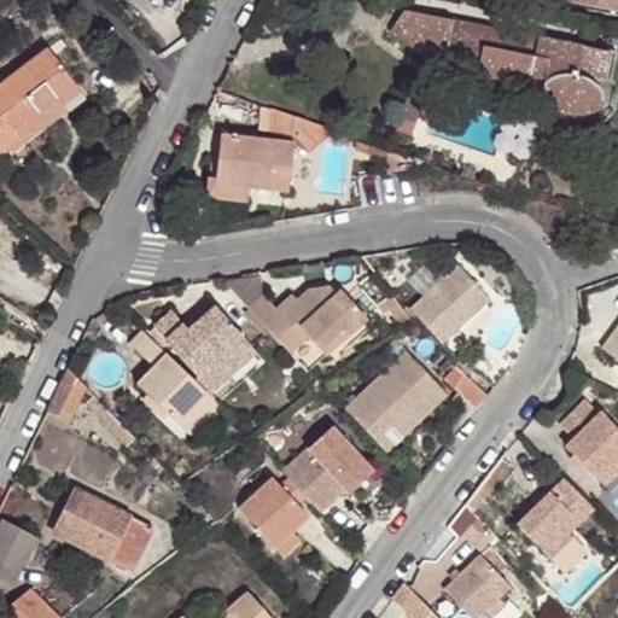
[(617,0),(563,0),(563,3),(617,12),(617,0)]
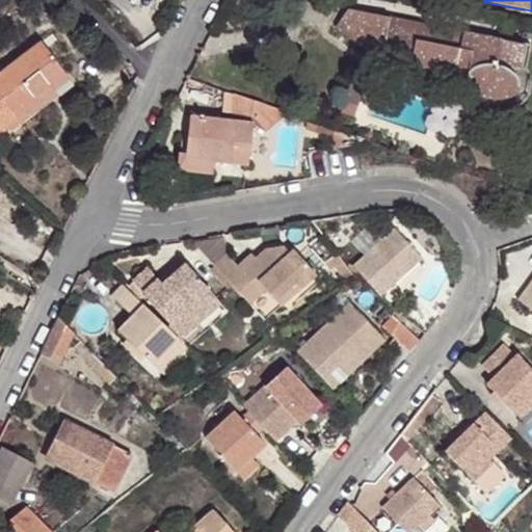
[(348,9),(336,27),(381,58),(411,65),(410,71),(463,81),(469,89),(477,95),(485,99),(496,101),(506,99),(515,96),(517,92),(520,87),(526,46),(348,9)]
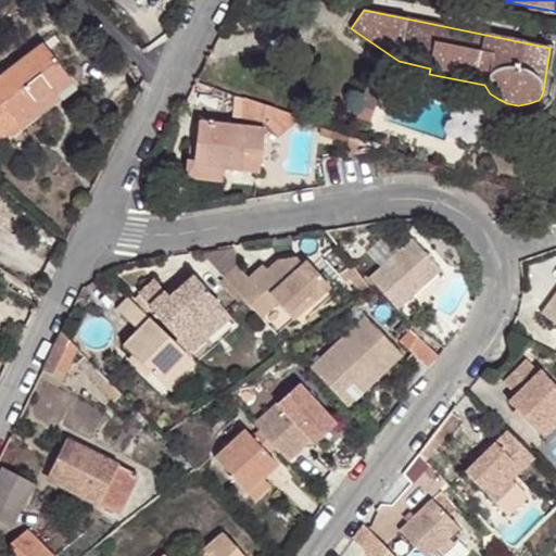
[(38,112),(51,103),(75,86),(49,48),(0,80),(0,146),(20,133),(10,119),(34,104),(38,112)]
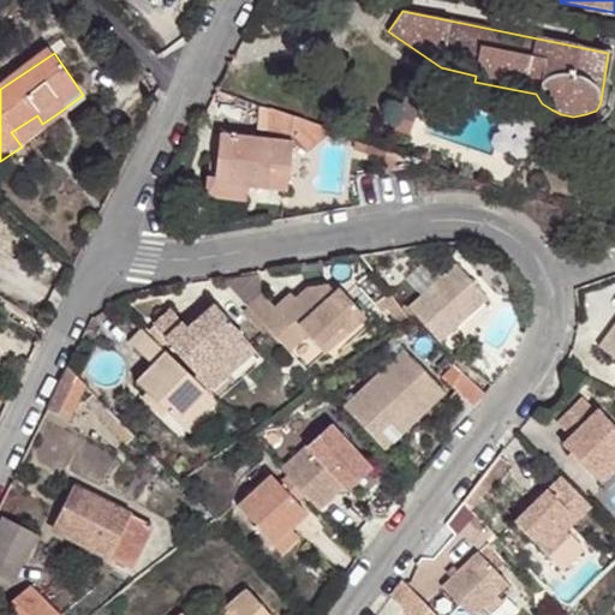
[(614,53),(608,53),(601,101),(611,103),(614,78),(614,53)]
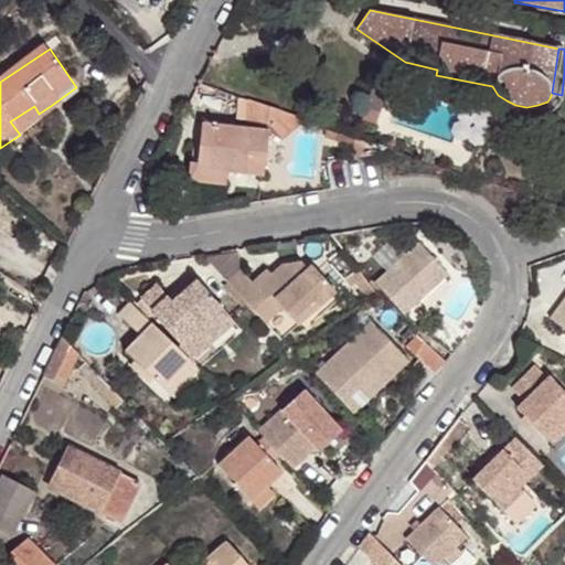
[(436,75),(434,85),(487,95),(492,86),(436,75)]
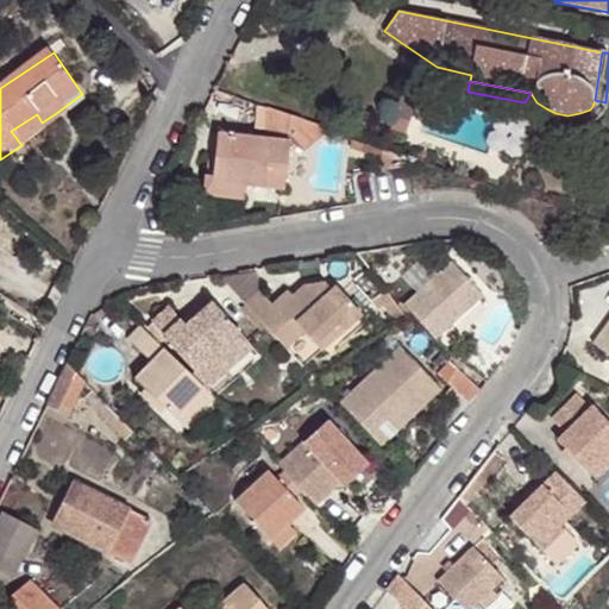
[(405,87),(394,115),(410,121),(420,93),(405,87)]
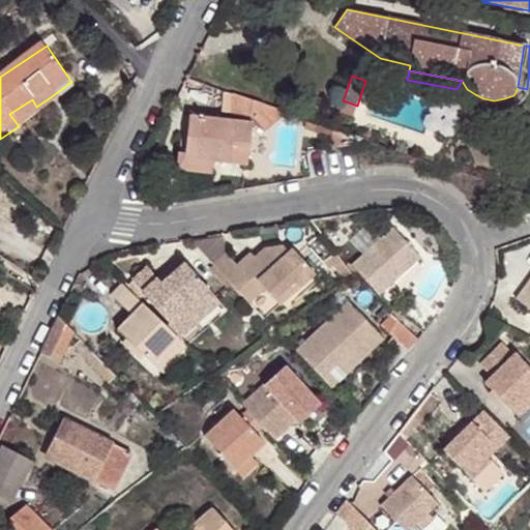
[(524,97),(527,89),(518,87),(516,92),(513,95),(504,98),(494,100),(483,98),(475,94),(467,89),(462,81),(457,89),(460,95),(470,102),(481,108),(495,110),(507,108),(519,104),(524,97)]
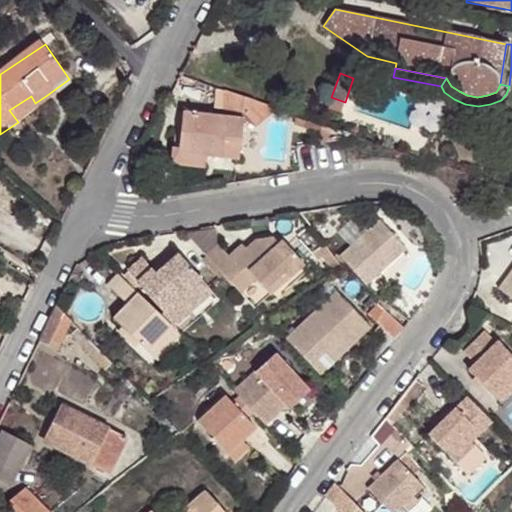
[(275,108),(224,91),(223,116),(182,113),(181,129),(178,158),(206,161),(206,156),(240,159),(243,120),(255,127),(275,108)]
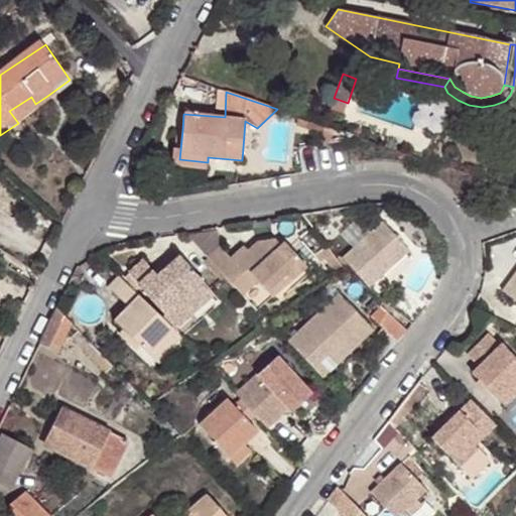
[(47,96),(35,104),(31,97),(9,111),(18,123),(51,102),(47,96)]
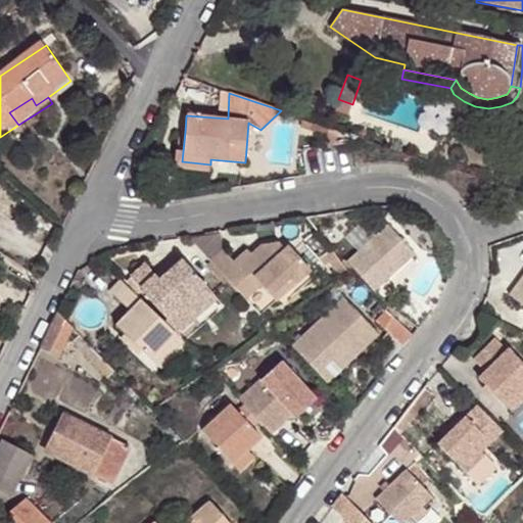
[(180,131),(176,165),(182,167),(182,161),(185,132),(180,131)]
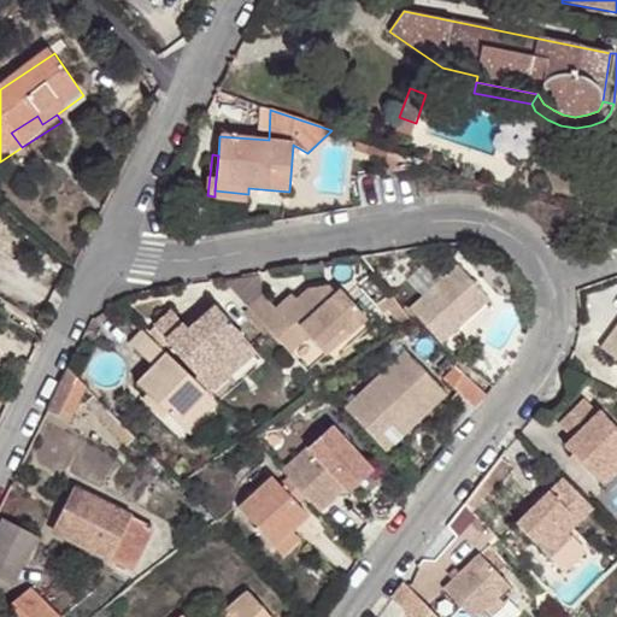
[(215,191),(215,197),(247,200),(248,194),(215,191)]
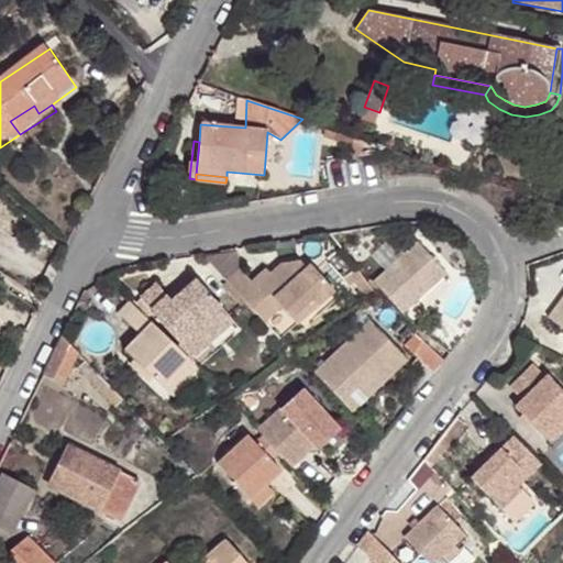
[(373,282),(403,315),(446,274),(418,242),(373,282)]
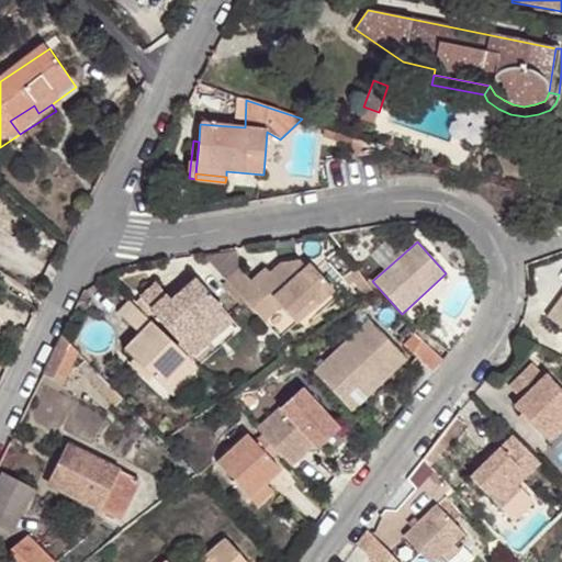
[(226,281),(263,323),(281,306),(291,318),(313,299),(318,305),(334,291),(310,263),(306,267),(300,261),(280,265),(270,273),(268,274),(265,271),(253,282),(251,281),(240,269),(226,281)]
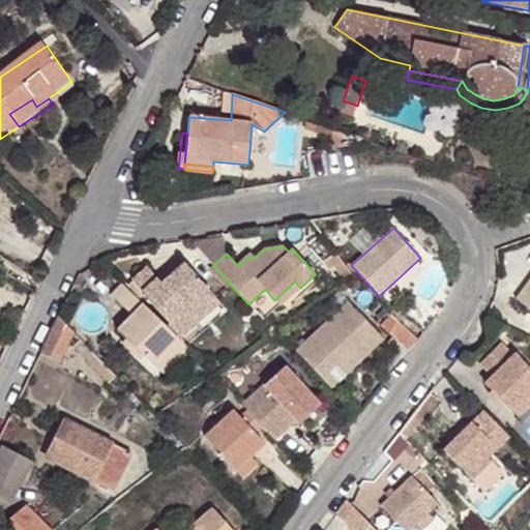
[(335,253),(323,263),(328,270),(334,266),(342,261),(335,253)]
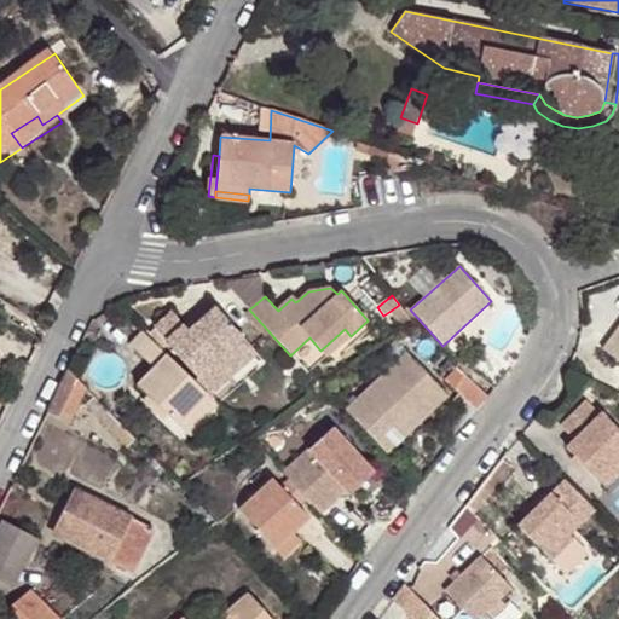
[(293,296),(277,310),(278,311),(291,299),(295,302),(298,301),(293,296)]
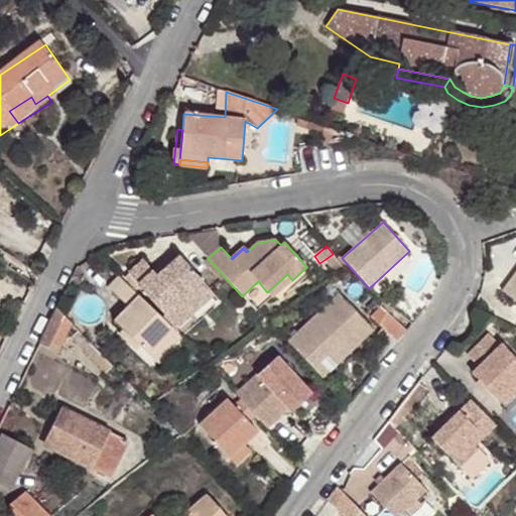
[(171,253),(152,270),(157,276),(176,259),(171,253)]
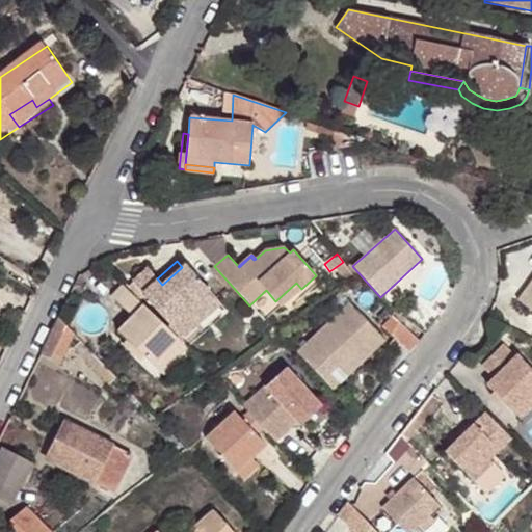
[(352,273),(343,262),(336,267),(345,280),(352,273)]
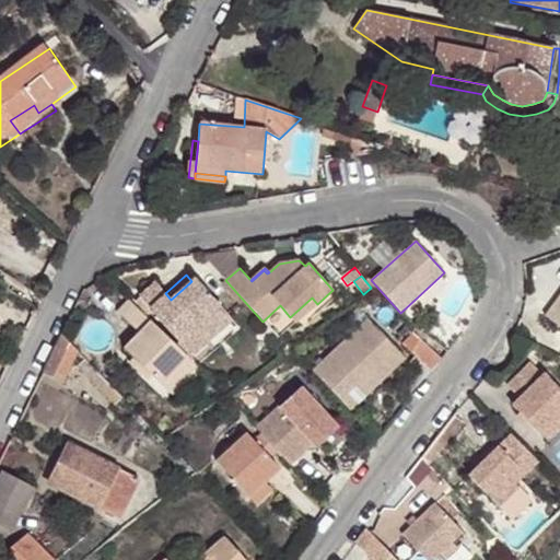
[(139,295),(179,342),(196,329),(202,338),(228,317),(220,308),(221,307),(196,278),(191,281),(171,300),(165,293),(155,281),(139,295)]
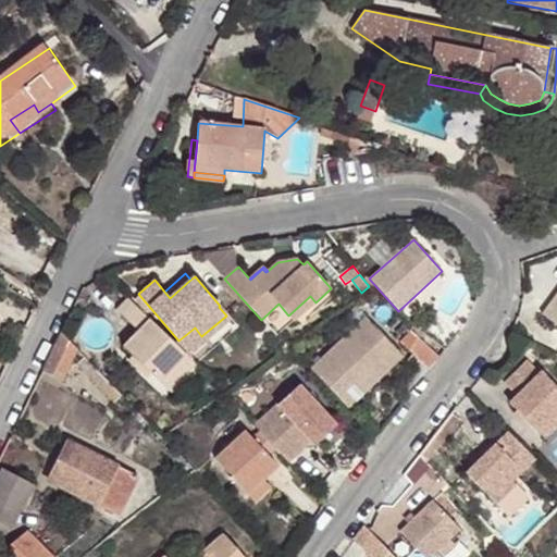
[(556,293),(542,314),(556,324),(556,293)]
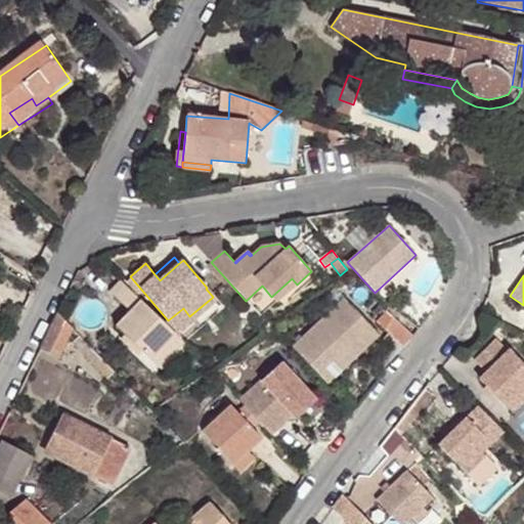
[(292,278),(271,297),(277,303),(297,285),(292,278)]
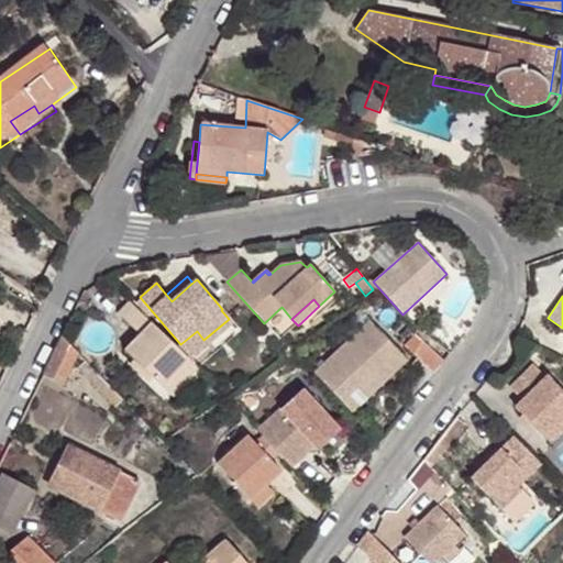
[(140,334),(124,350),(153,377),(163,387),(190,360),(130,301),(119,313),(140,334)]
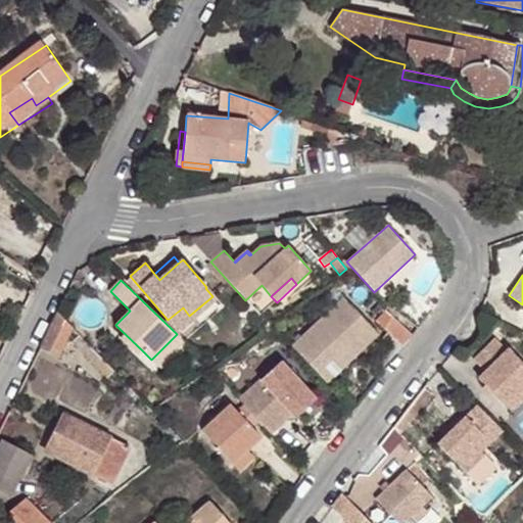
[(168,320),(180,333),(218,300),(214,295),(212,296),(189,316),(183,307),(168,320)]
